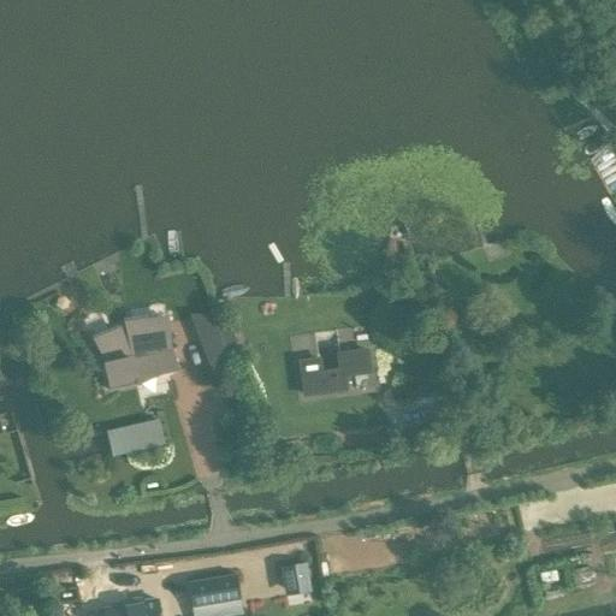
[(436,295),(443,313),(452,309),(445,291),(436,295)]
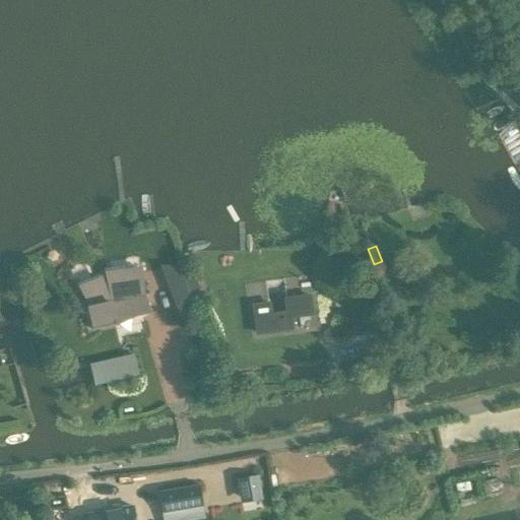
[(132,315),(131,311),(146,307),(142,297),(139,271),(106,275),(107,284),(102,285),(99,280),(79,288),(86,305),(92,330),(114,325),(112,319),(132,315)]
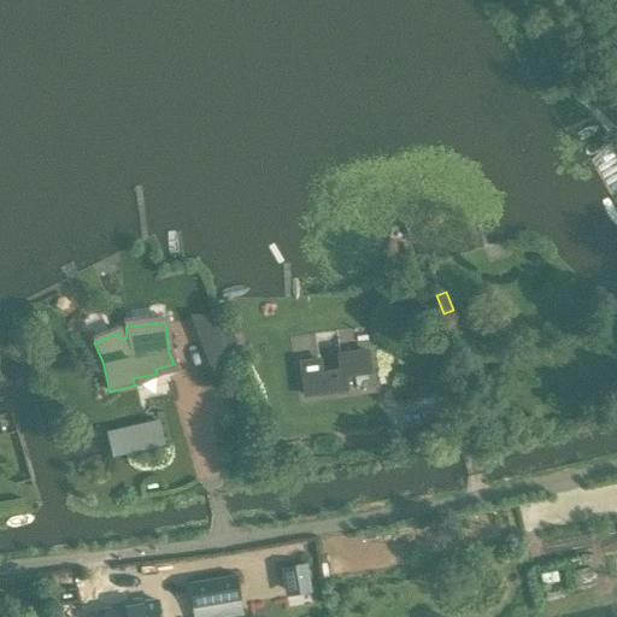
[(215,362),(224,359),(216,325),(195,330),(206,357),(206,358),(206,359),(207,359),(207,360),(209,360),(209,362),(210,362),(211,362),(212,362),(213,362),(215,362)]
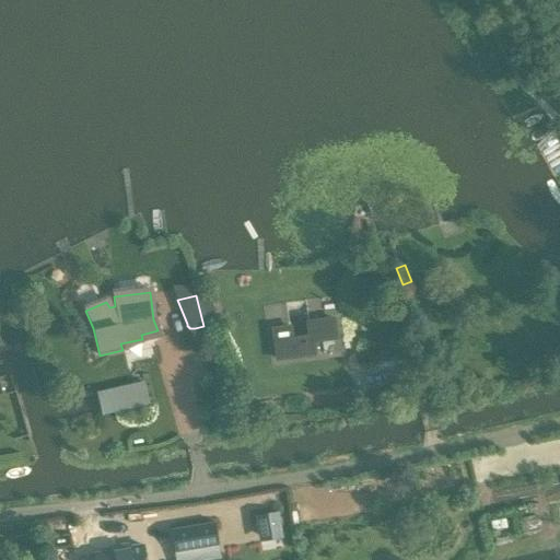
[(199,302),(203,319),(213,317),(210,300),(199,302)]
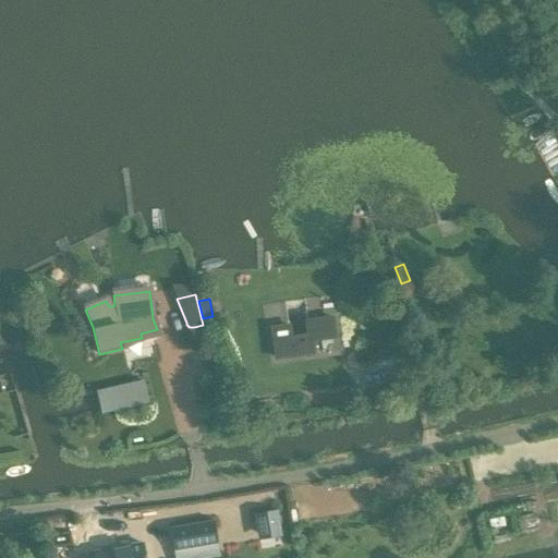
[(271,328),(276,359),(307,354),(306,342),(311,342),(311,340),(335,337),(331,318),(305,322),(307,334),(290,336),(289,326),(271,328)]
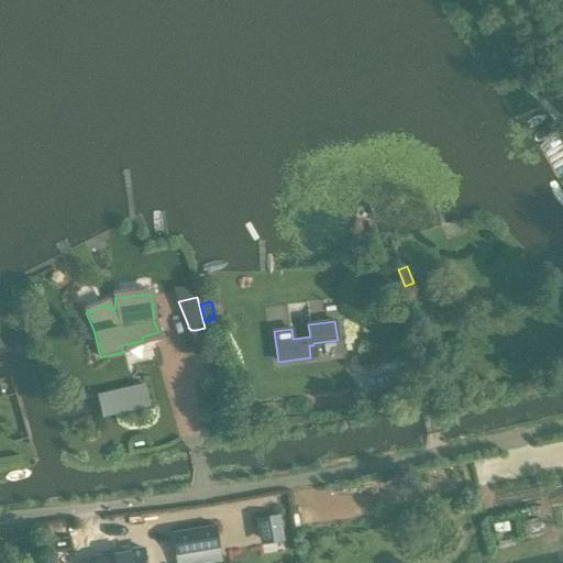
[(0,377),(0,393),(1,397),(15,394),(11,375),(0,377)]
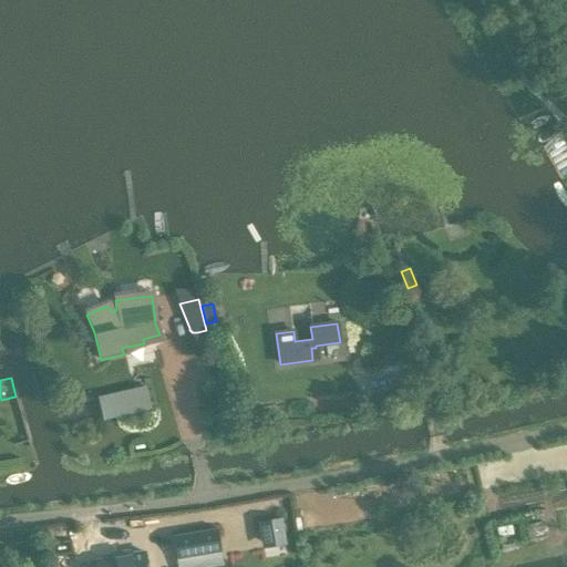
[(101,400),(106,420),(150,409),(145,389),(101,400)]
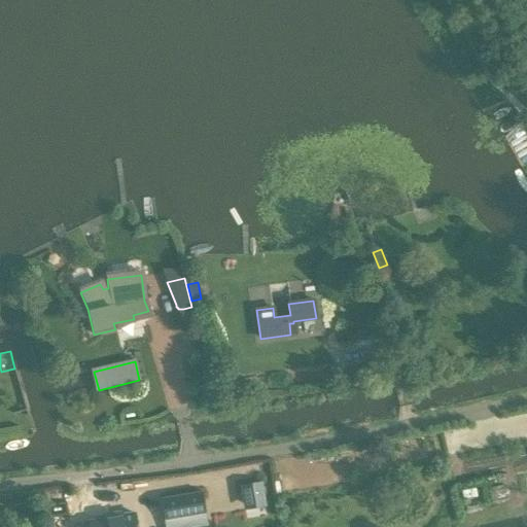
[(241,486),(244,504),(265,500),(261,482),(241,486)]
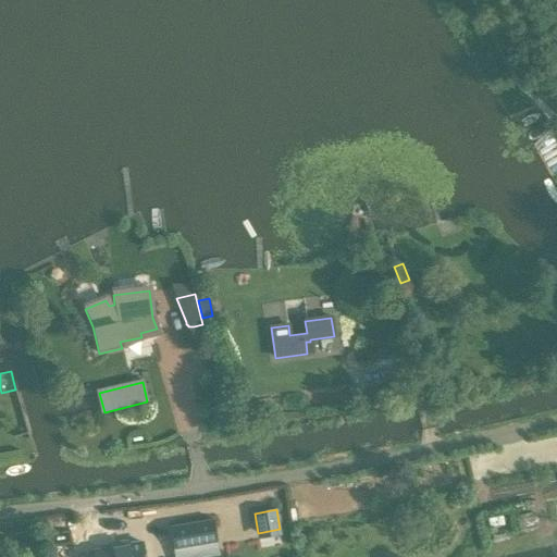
[(170,528),(173,549),(215,543),(212,521),(170,528)]
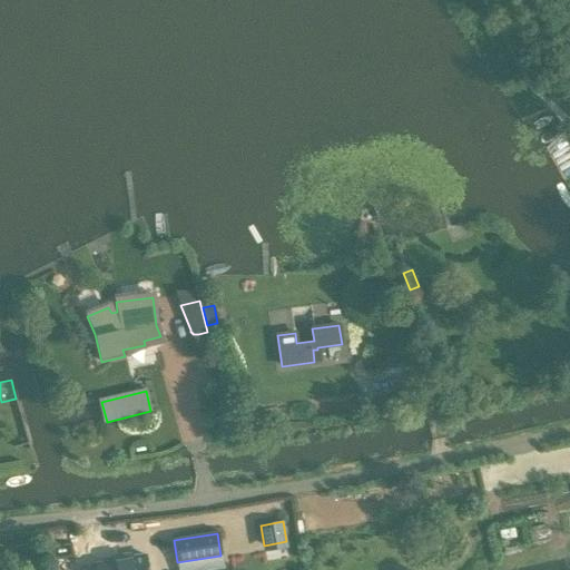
[(147,569),(145,556),(97,563),(97,569),(147,569)]
